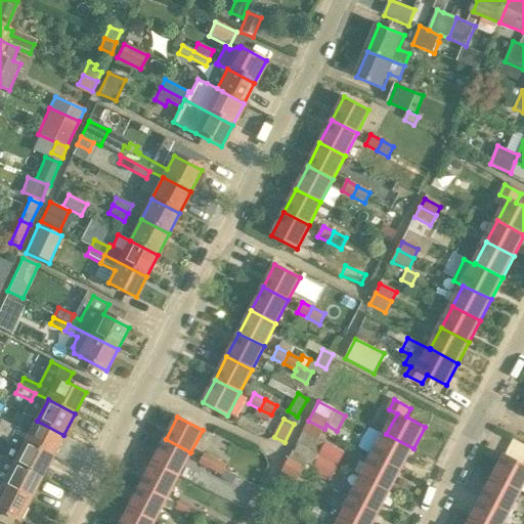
[(30,434),(1,420),(0,422),(0,428),(53,456),(63,435),(37,421),(30,434)]
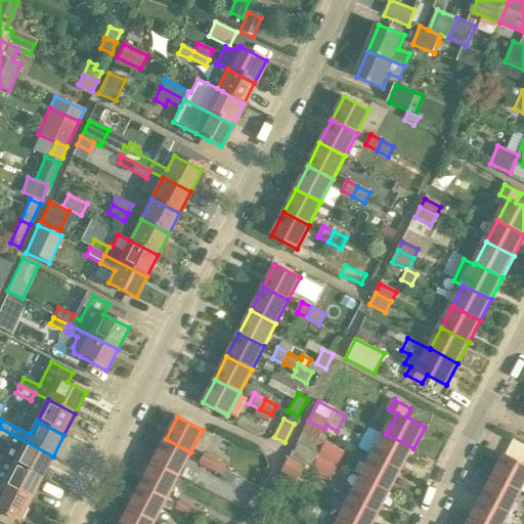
[(317,441),(324,429),(308,421),(302,433),(317,441)]
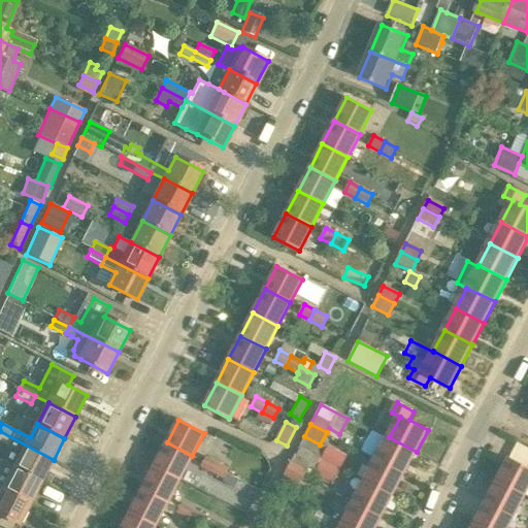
[(14,466),(42,481),(54,460),(0,431),(0,441),(22,453),(14,466)]
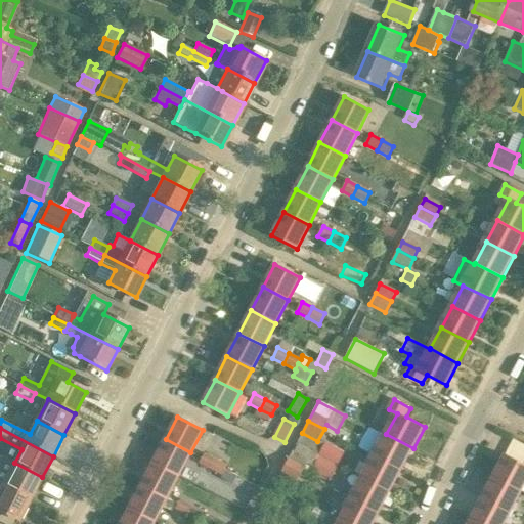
[(359,447),(370,452),(380,433),(368,428),(359,447)]
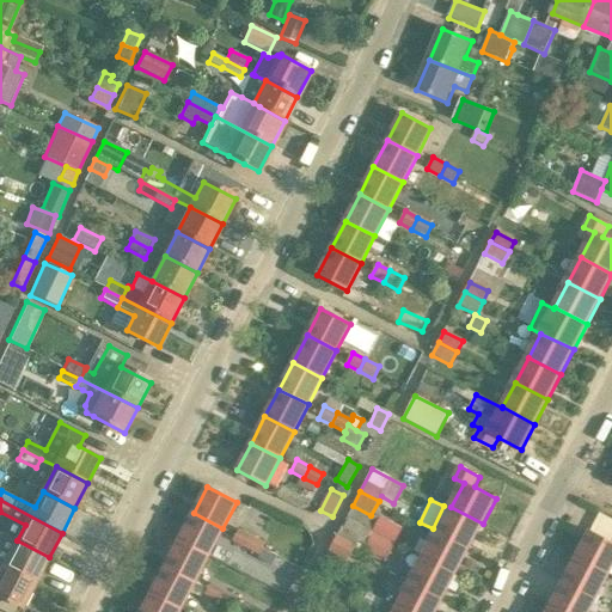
[(438,532),(470,549),(483,524),(451,507),(438,532)]
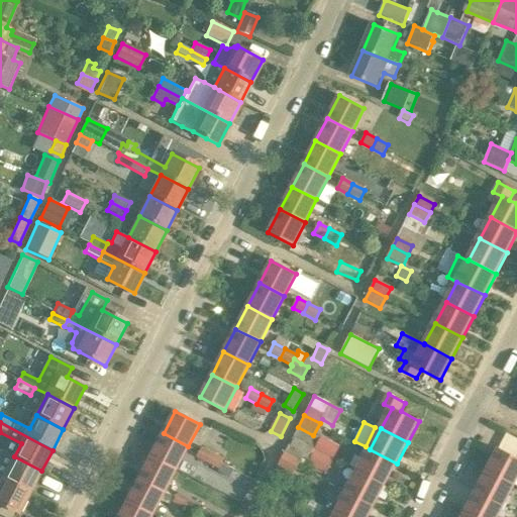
[(176,470),(188,446),(164,433),(151,456),(176,470)]
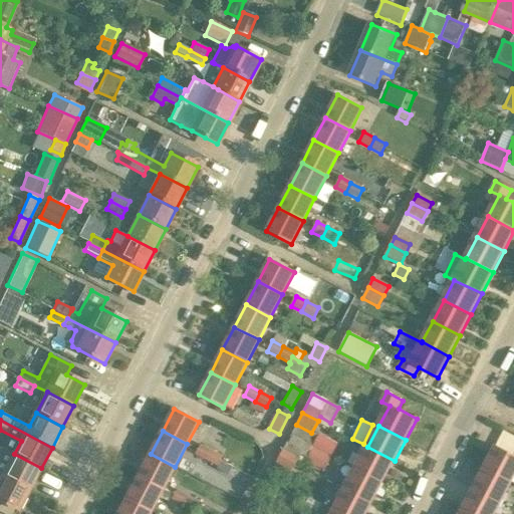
[(319,434),(312,447),(330,457),(337,444),(319,434)]
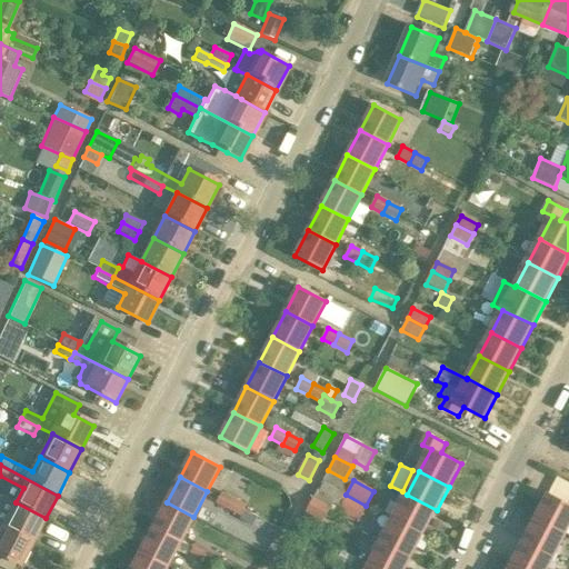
[(316,492),(310,505),(328,512),(333,501),(316,492)]
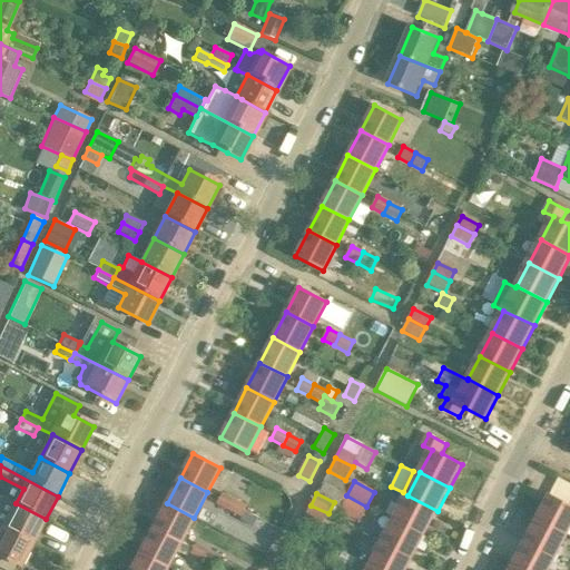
[(216,505),(228,511),(234,500),(222,494),(216,505)]
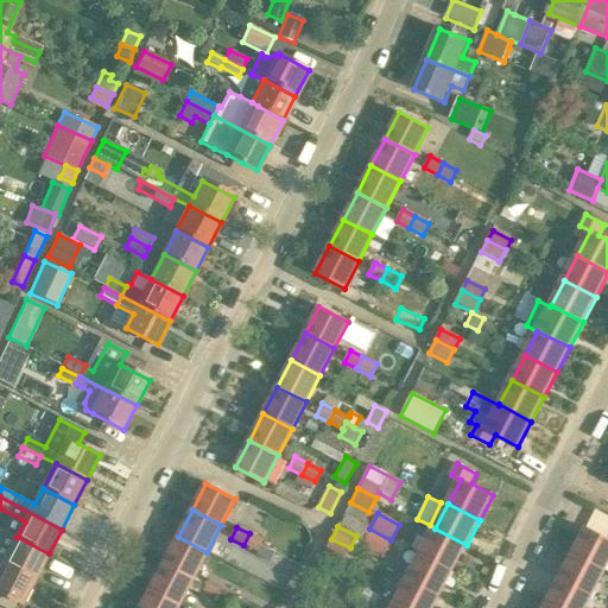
[(422,553),(454,570),(467,545),(435,529),(422,553)]
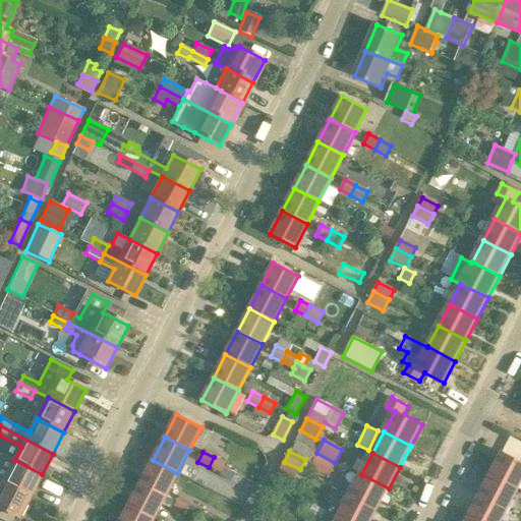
[(1,454),(0,456),(0,479),(3,481),(31,496),(42,474),(14,460),(1,454)]
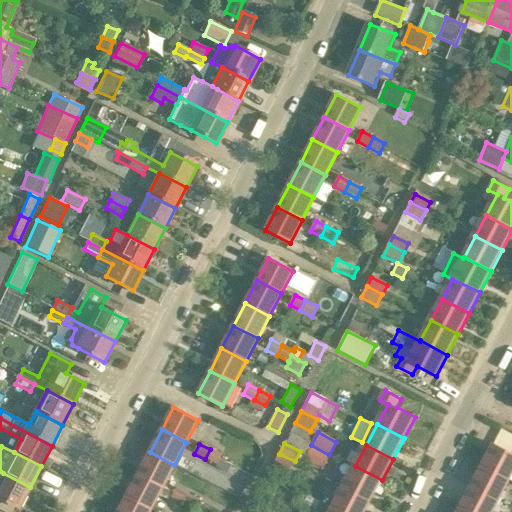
[(310,446),(303,459),(322,469),(329,455),(310,446)]
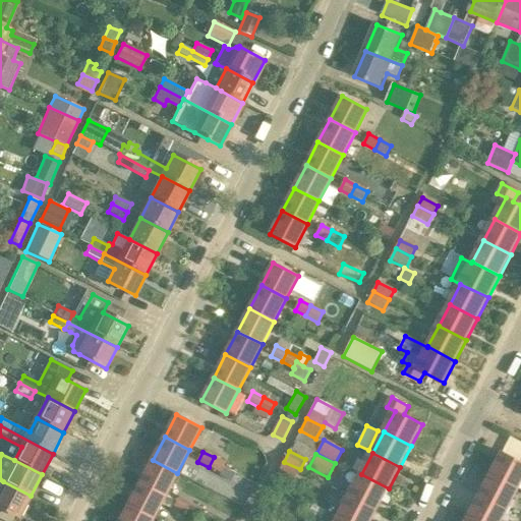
[(520,463),(503,454),(491,475),(519,489),(520,485),(520,463)]
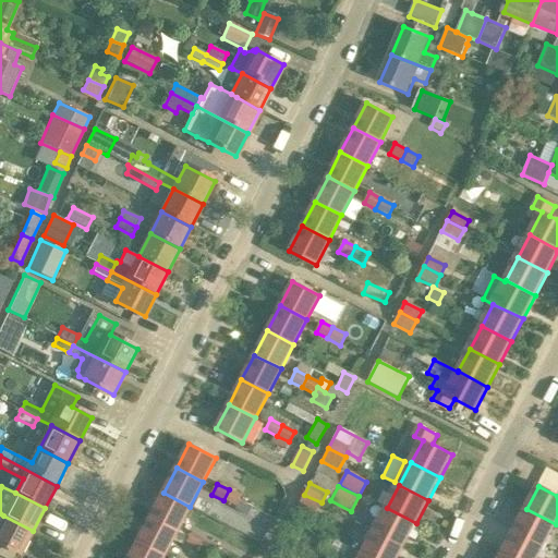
[(242,496),(229,489),(223,500),(237,507),(242,496)]
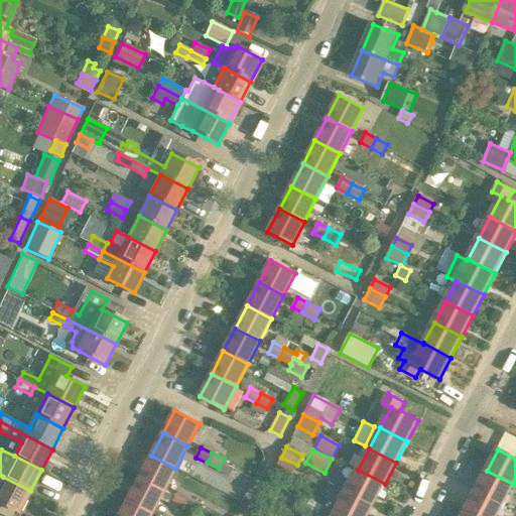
[(151,456),(139,478),(164,491),(175,469),(151,456)]
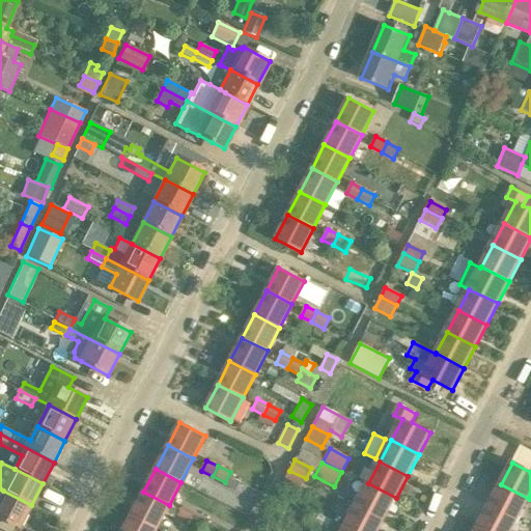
[(289,471),(283,482),(300,491),(306,478),(289,471)]
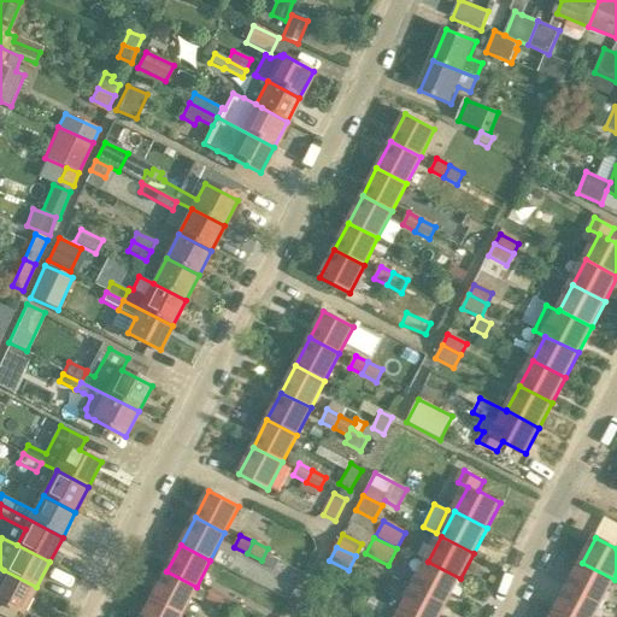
[(278,562),(264,554),(262,560),(259,564),(274,571),(278,562)]
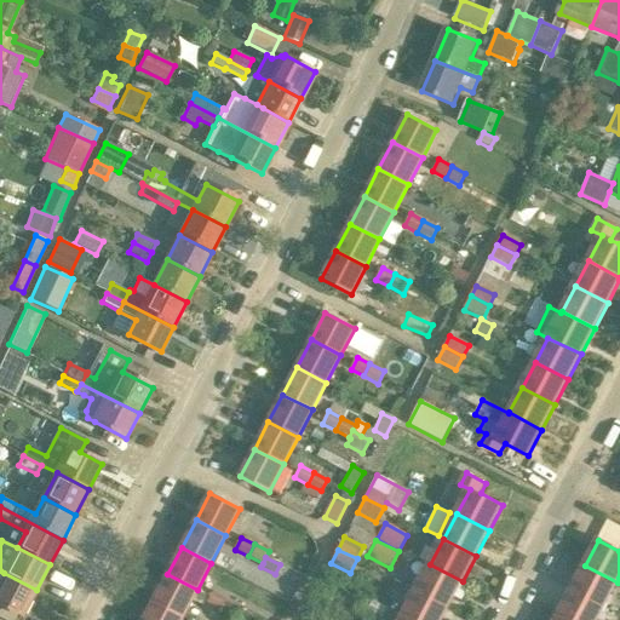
[(417,590),(449,607),(463,581),(430,564),(417,590)]
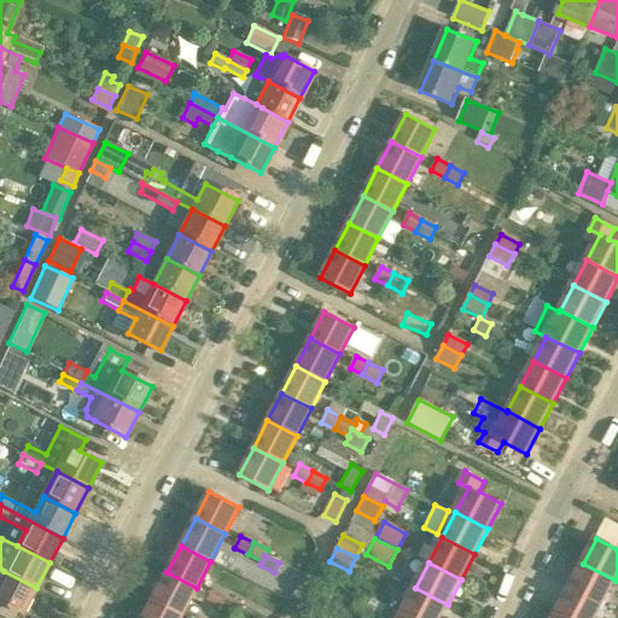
[(602,606),(616,581),(583,564),(570,589),(602,606)]
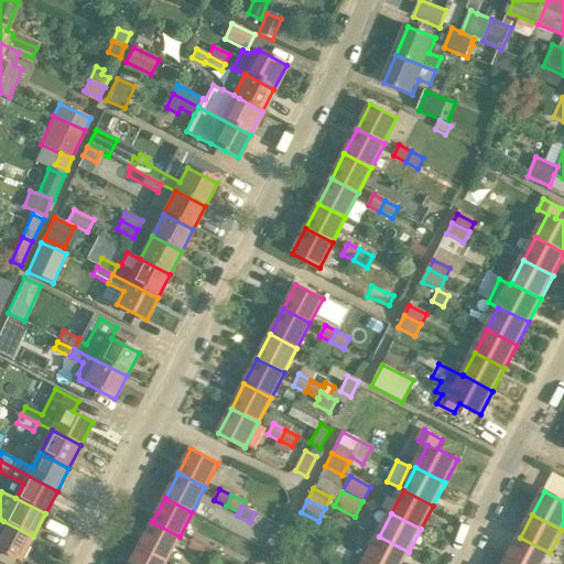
[(3,521),(0,519),(0,549),(21,561),(33,537),(3,521)]
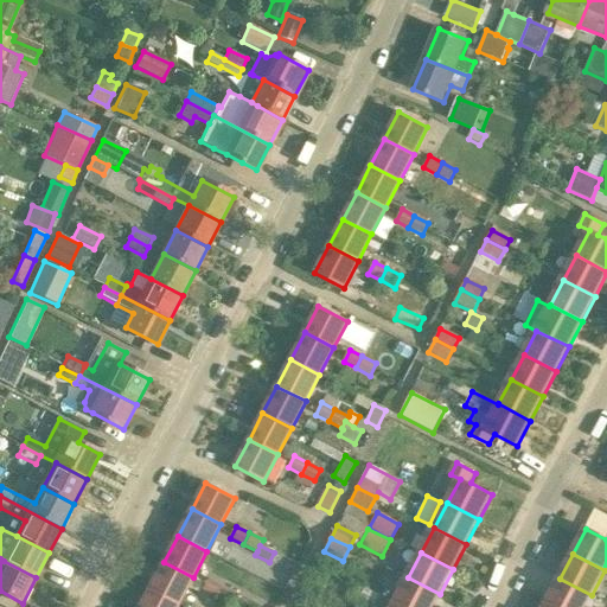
[(206,585),(193,577),(164,562),(149,589),(179,605),(187,588),(198,593),(199,589),(203,590),(206,585)]
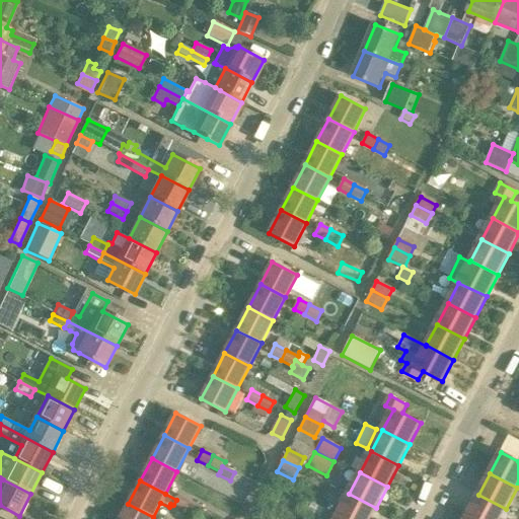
[(338,515),(346,518),(369,518),(376,508),(349,494),(338,515)]
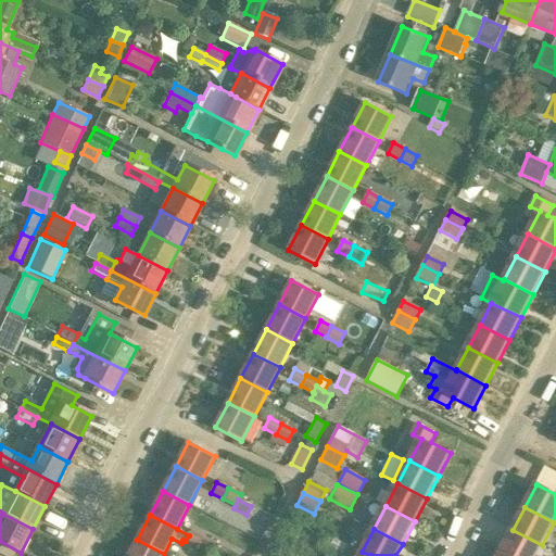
[(186,541),(198,547),(203,536),(191,530),(189,535),(186,541)]
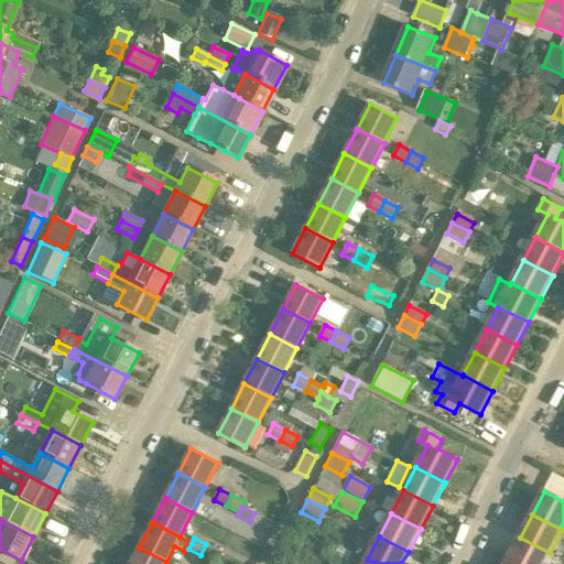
[(520,538),(508,561),(514,563),(543,563),(550,553),(520,538)]
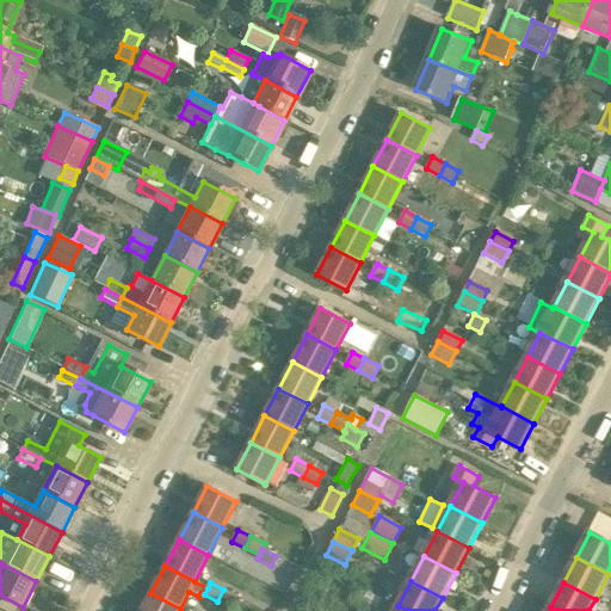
[(236,597),(223,590),(217,602),(230,609),(236,597)]
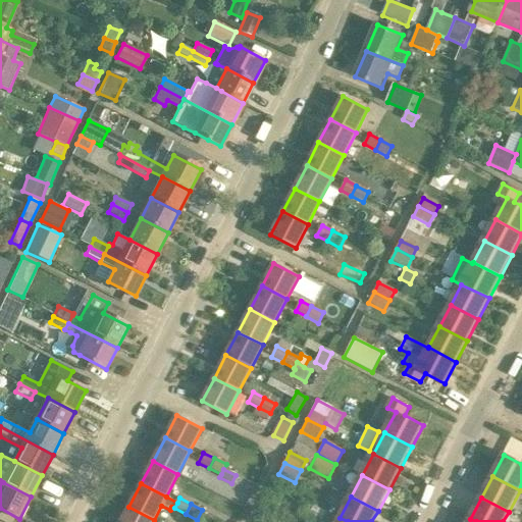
[(152,521),(154,520),(128,507),(120,521),(152,521)]
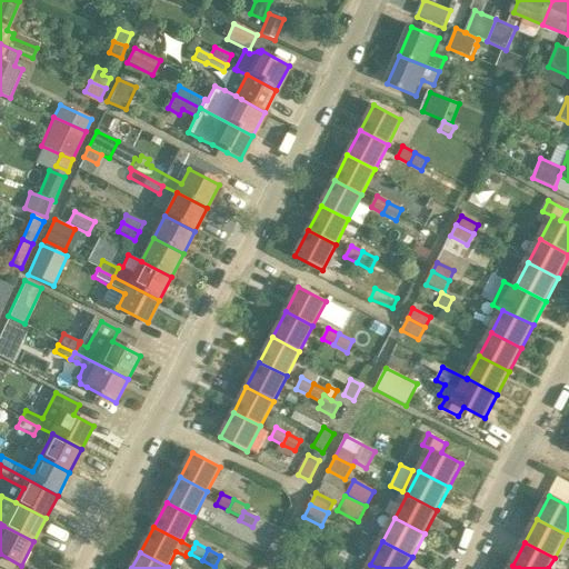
[(379,568),(370,565),(369,566),(346,555),(342,562),(353,568),(379,568)]
